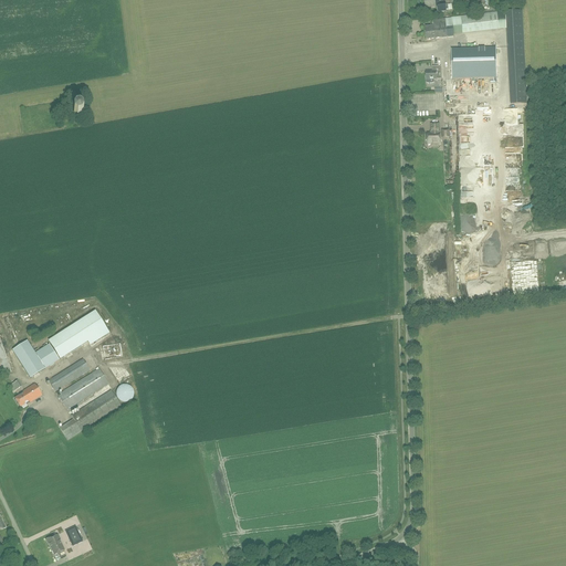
[(437,7),(438,12),(447,12),(447,10),(449,10),(448,4),(446,4),(444,0),(423,0),(426,8),(437,7)]
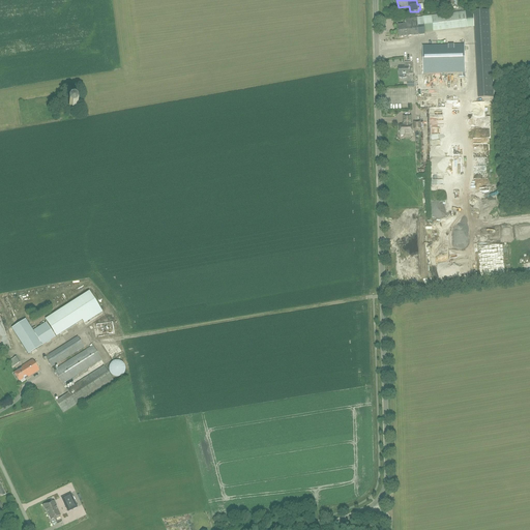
[(419,33),(421,33),(424,31),(424,30),(439,28),(467,25),(465,11),(435,15),(422,17),(422,18),(406,19),(407,24),(399,25),(400,37),(419,35),(419,33)]
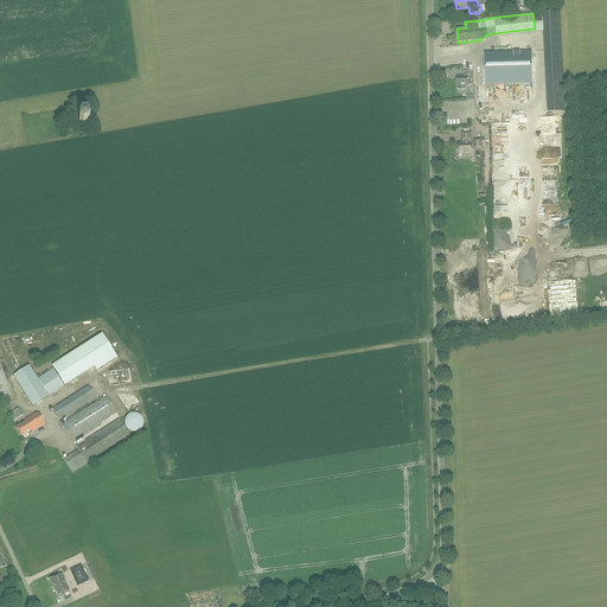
[(485,85),(532,84),(532,59),(535,59),(535,52),(532,52),(484,52),(485,85)]
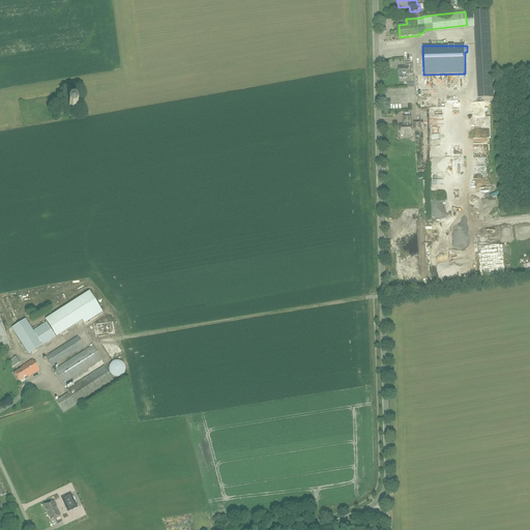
[(406,67),(406,75),(409,75),(413,75),(413,62),(405,63),(405,67),(406,67)]
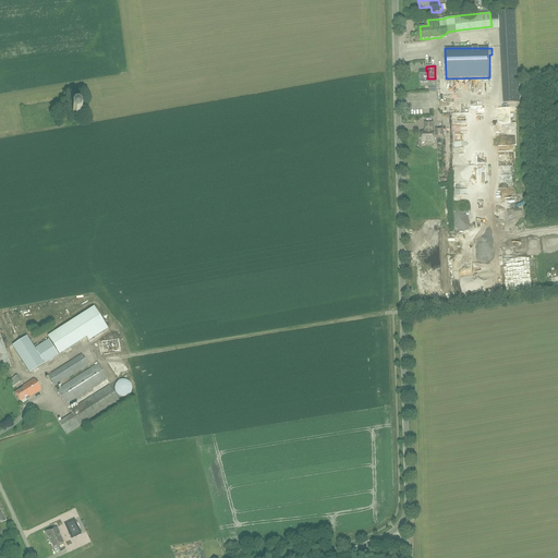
[(81,107),(79,106),(79,105),(74,105),(74,106),(73,108),(72,109),(72,112),(73,112),(75,113),(75,114),(80,114),(80,113),(81,111),(82,111),(82,107),(81,107)]
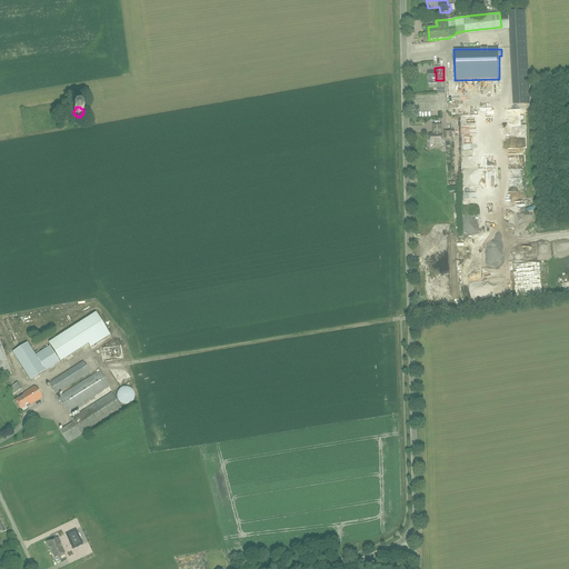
[(441,135),(441,125),(433,125),(433,132),(433,135),(429,135),(430,145),(430,143),(435,143),(435,146),(440,146),(440,145),(442,145),(442,135),(441,135)]
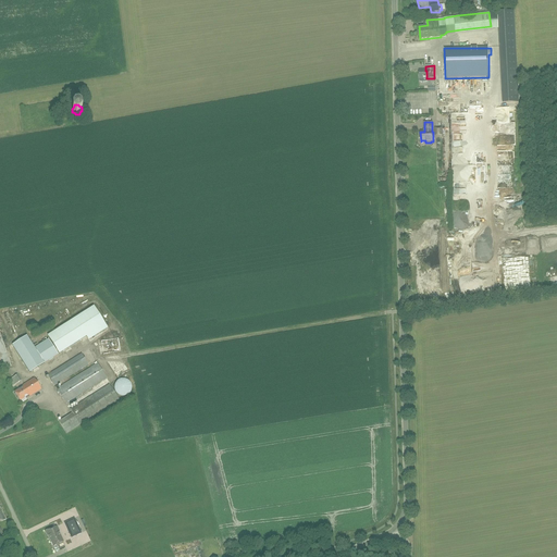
[(59,354),(106,324),(94,306),(48,335),(59,354)]
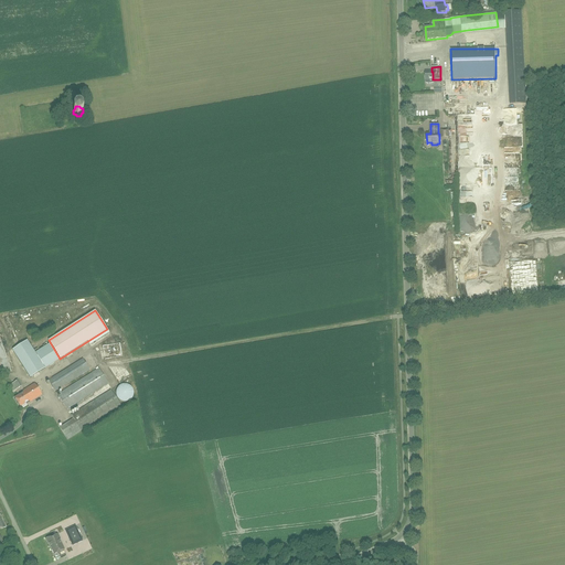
[(59,359),(49,344),(35,352),(27,340),(12,349),(30,376),(59,359)]
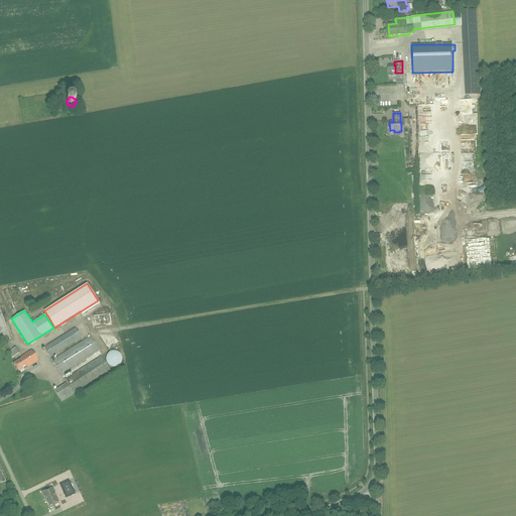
[(50,357),(82,338),(76,328),(44,348),(50,357)]
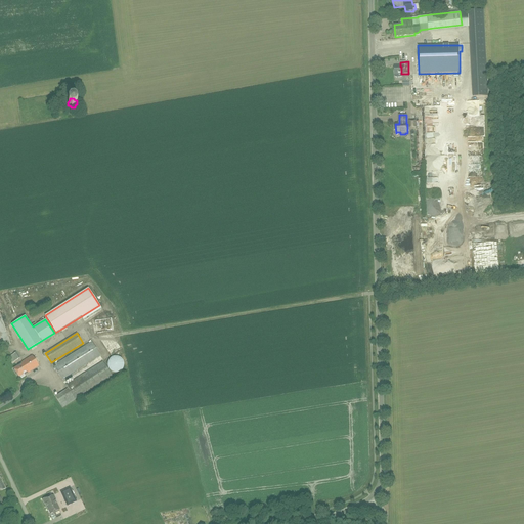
[(61,380),(100,355),(92,342),(56,365),(54,362),(52,364),(54,366),(61,380)]
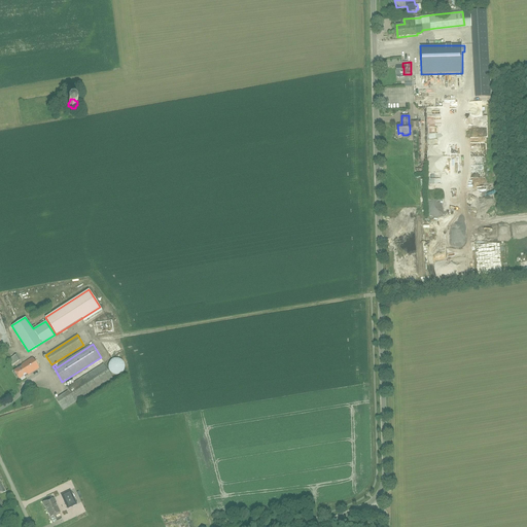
[(28,375),(39,369),(32,358),(22,364),(22,365),(13,372),(19,379),(25,376),(25,377),(28,375)]
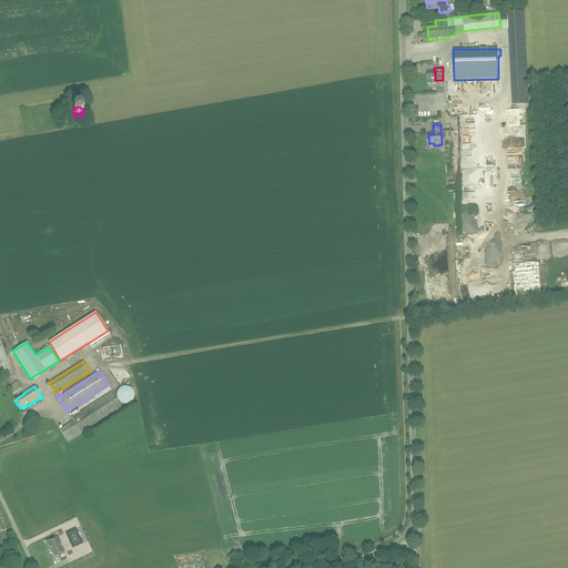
[(127,386),(124,386),(121,387),(119,388),(118,391),(117,394),(117,396),(118,399),(119,402),(121,403),(124,404),(127,404),(130,403),(132,402),(133,399),(134,396),(134,394),(133,391),(132,388),(130,387),(127,386)]
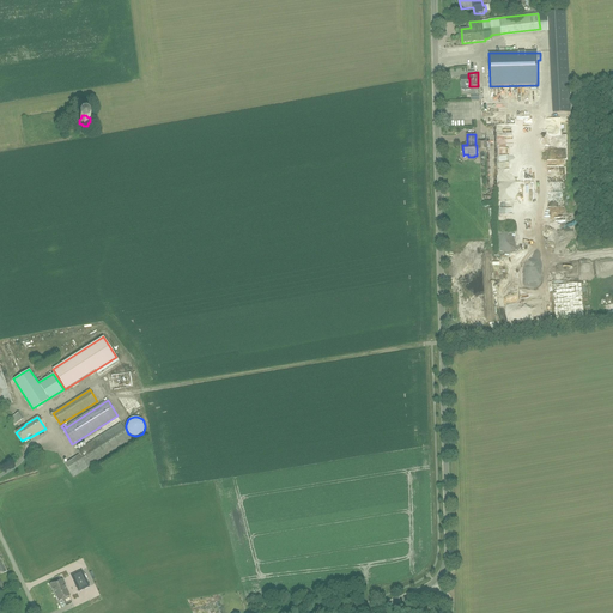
[(73,477),(87,468),(131,441),(120,423),(77,450),(79,455),(65,465),(73,477)]
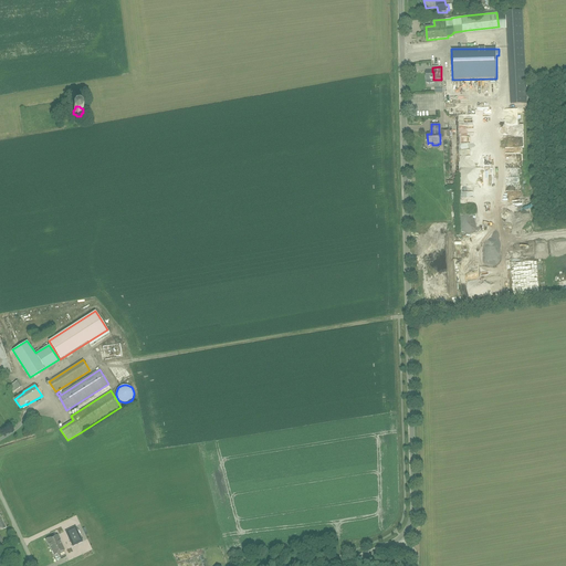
[(70,530),(65,532),(69,538),(72,546),(82,542),(75,526),(70,530)]
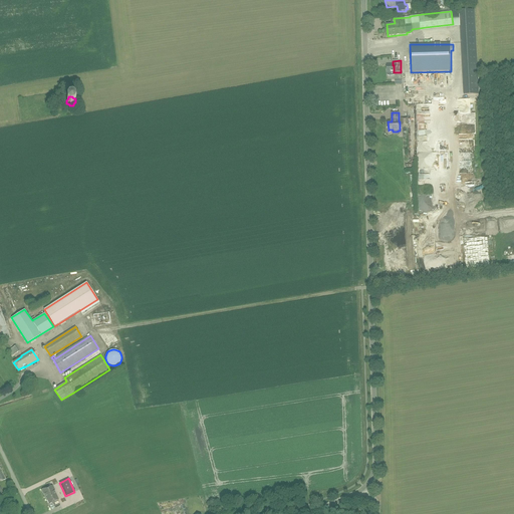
[(54,490),(52,486),(47,488),(47,487),(42,490),(44,494),(49,504),(58,500),(53,490),(54,490)]
